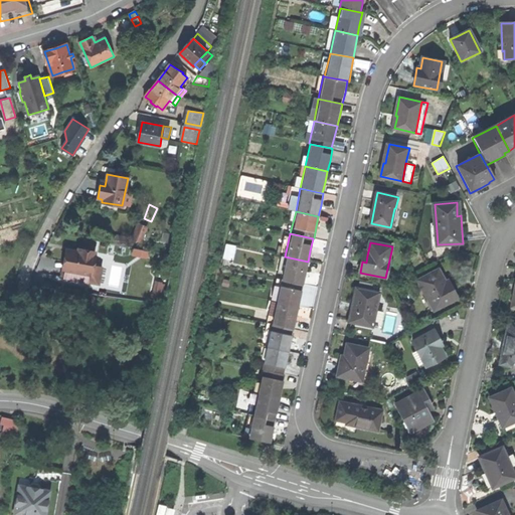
[(226,243),(224,258),(234,259),(236,244),(226,243)]
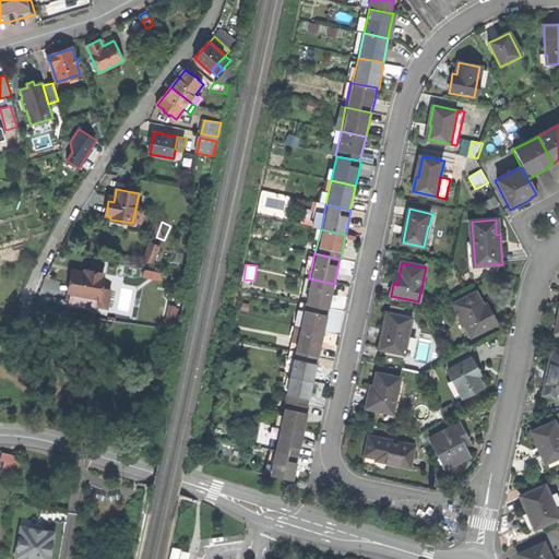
[(73,282),(71,292),(88,296),(90,294),(99,296),(97,306),(107,308),(111,289),(102,287),(104,273),(94,271),(93,274),(85,272),(75,271),(73,282)]
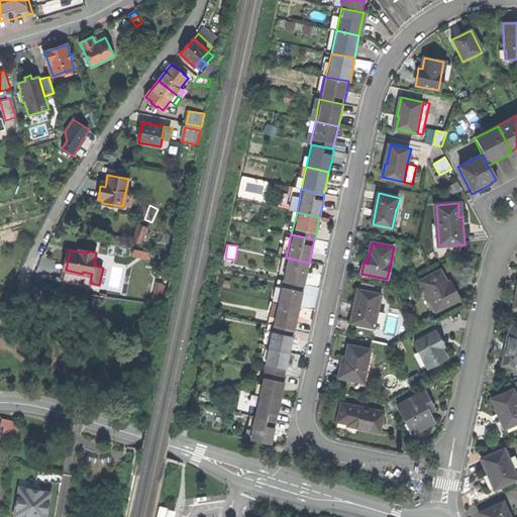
[(307,274),(309,263),(286,257),(281,280),(304,286),(307,274)]
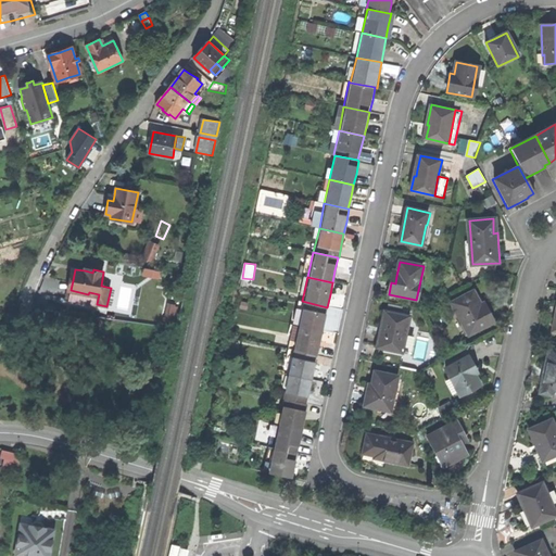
[(68,299),(97,304),(99,294),(89,292),(88,294),(71,290),(68,299)]
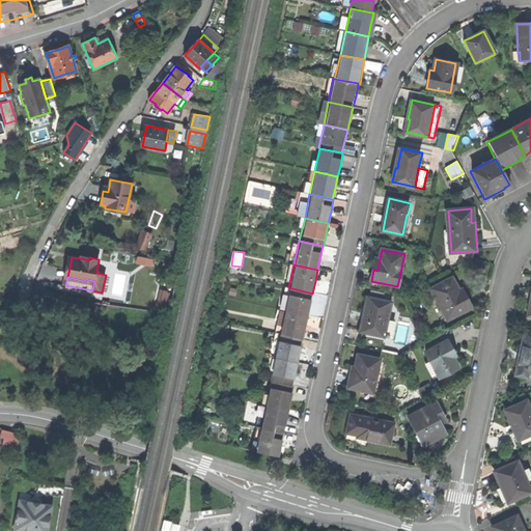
[(431,288),(448,319),(472,307),(467,298),(463,289),(458,290),(452,278),(431,288)]
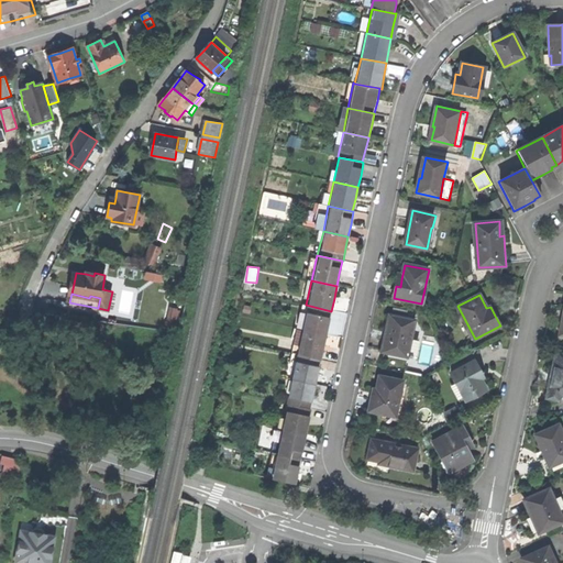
[(329,322),(331,311),(306,305),(300,330),(327,335),(329,322)]
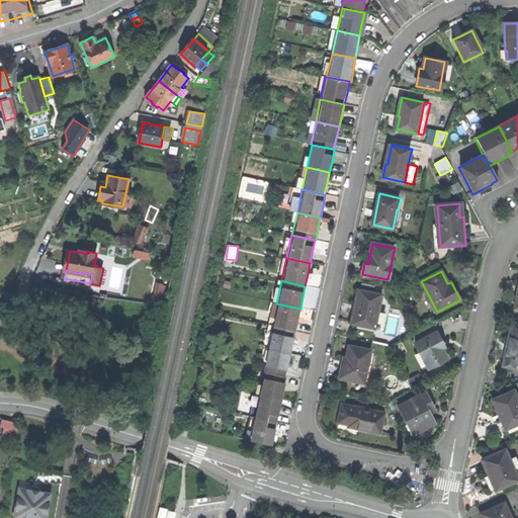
[(152,297),(161,300),(166,284),(157,281),(152,297)]
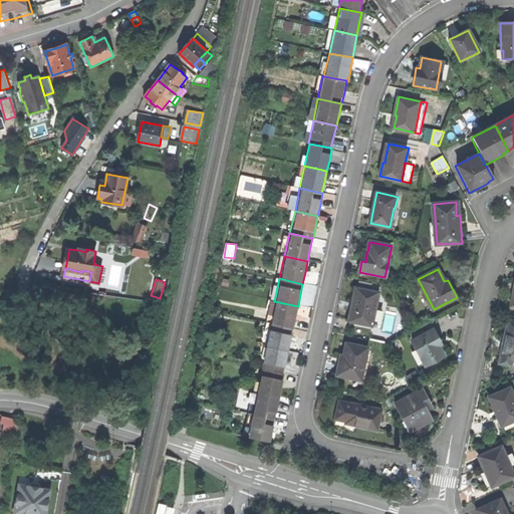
[(351,307),(348,321),(371,326),(378,293),(355,289),(351,307)]
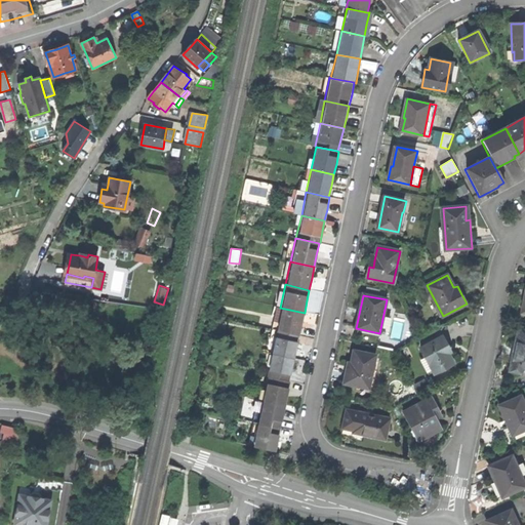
[(301,324),(305,313),(280,308),(275,330),(299,335),(301,324)]
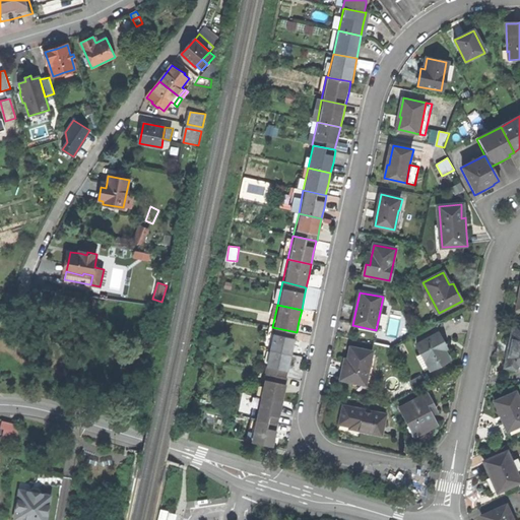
[(506,358),(504,369),(516,372),(518,366),(519,366),(519,326),(515,325),(512,335),(511,335),(508,345),(505,358),(506,358)]
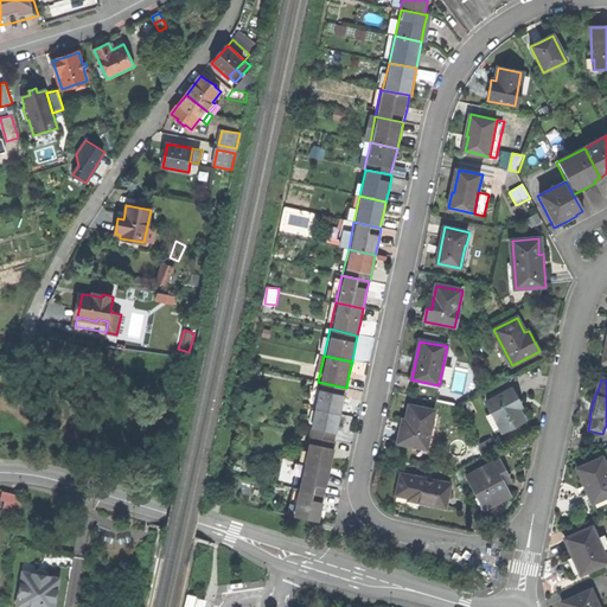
[(344,401),(346,388),(318,382),(312,408),(340,414),(344,401)]
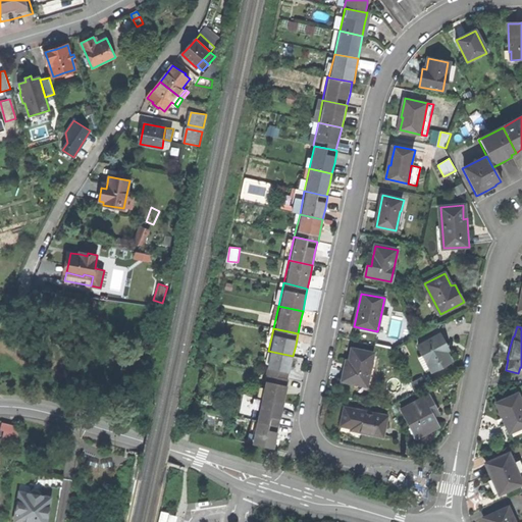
[(419,347),(433,372),(452,362),(446,352),(449,351),(446,346),(440,335),(419,347)]
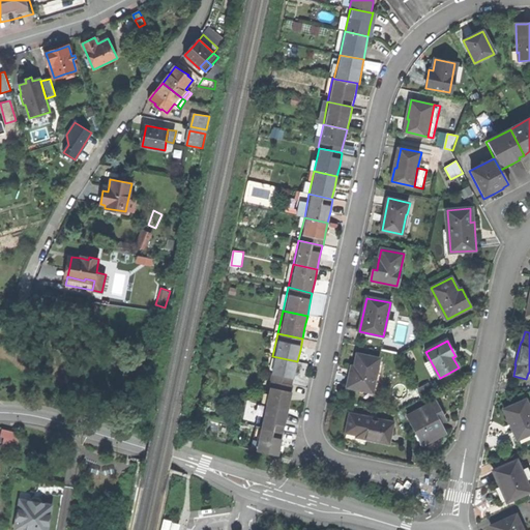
[(348,387),(373,392),(380,359),(357,355),(355,367),(352,366),(351,374),(348,387)]
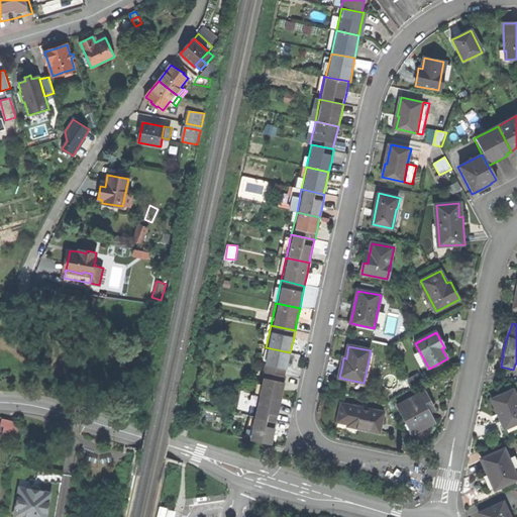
[(288,364),(290,352),(266,347),(261,371),(263,371),(284,376),(286,376),(288,364)]
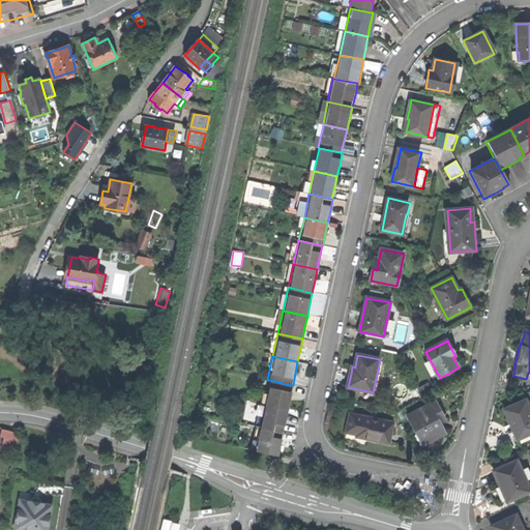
[(289,396),(291,385),(269,380),(265,404),(287,409),(289,396)]
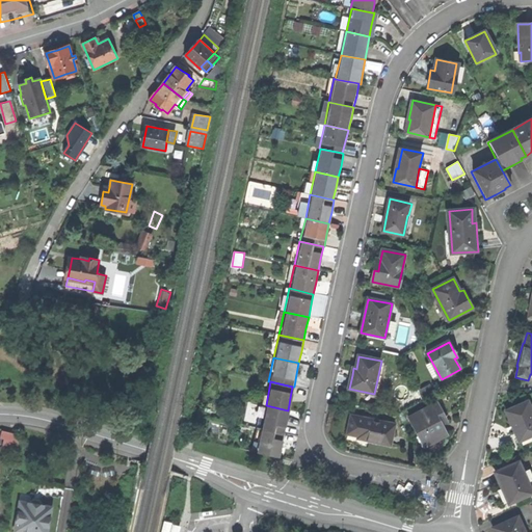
[(513,425),(520,441),(531,434),(531,408),(529,401),(507,409),(513,425)]
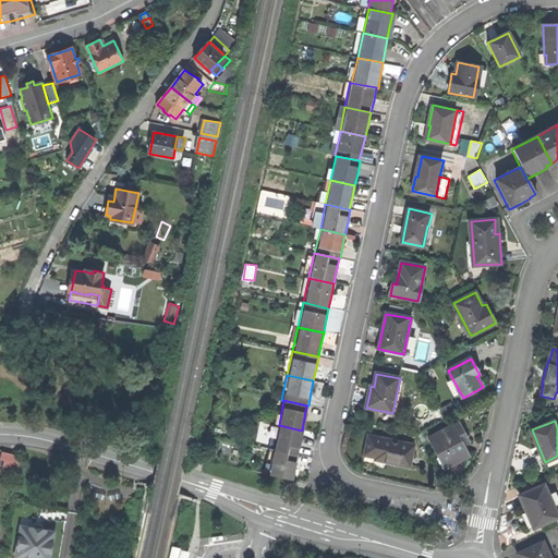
[(429,438),(446,469),(470,456),(464,446),(460,437),(465,435),(459,423),(429,438)]
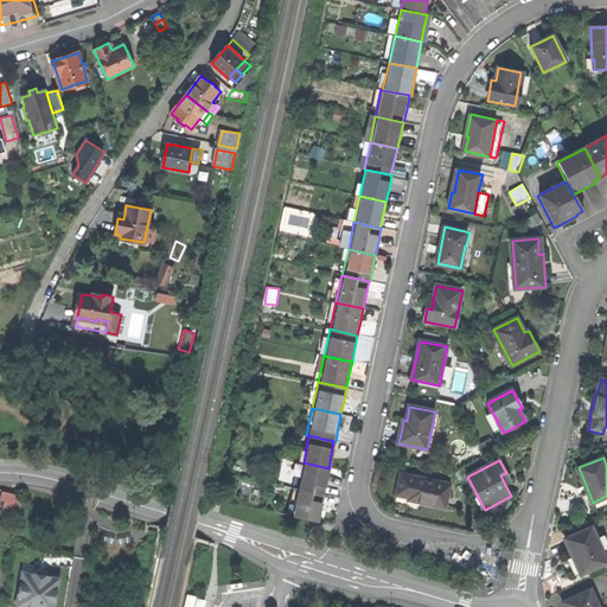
[(326,481),(328,468),(304,462),(299,490),(324,494),(326,481)]
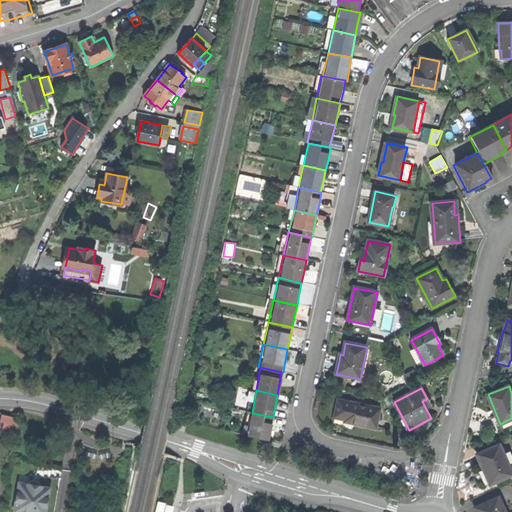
[(381,408),(349,402),(346,420),(355,422),(355,424),(364,426),(377,428),(381,408)]
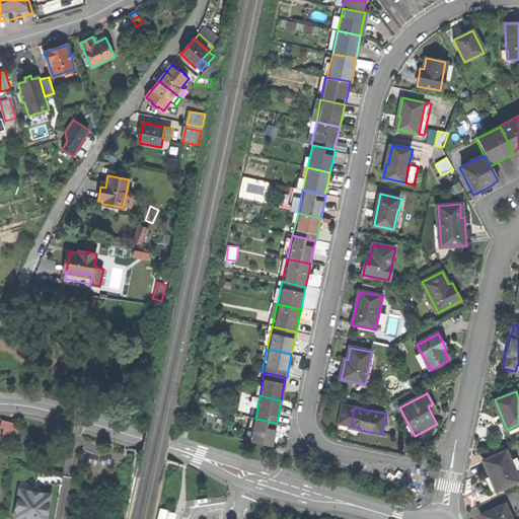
[(274,435),(277,423),(255,419),(252,441),(272,446),(274,435)]
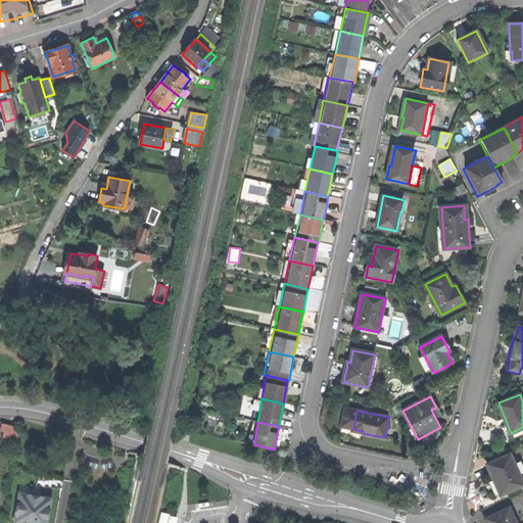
[(3,423),(1,431),(5,432),(3,438),(16,441),(18,434),(13,425),(3,423)]
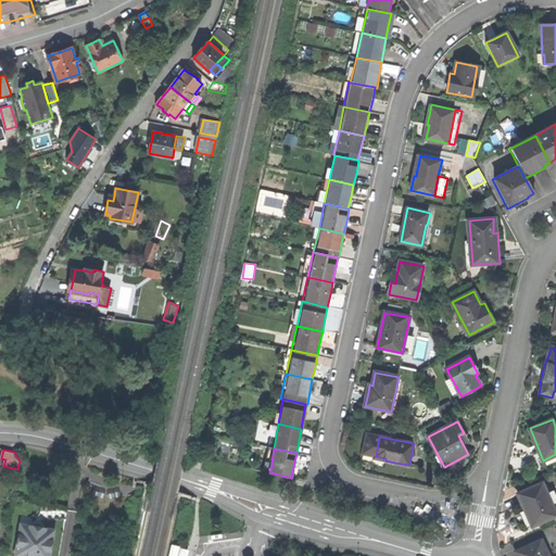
[(543,483),(518,493),(526,510),(532,525),(555,514),(555,513),(551,503),(543,483)]
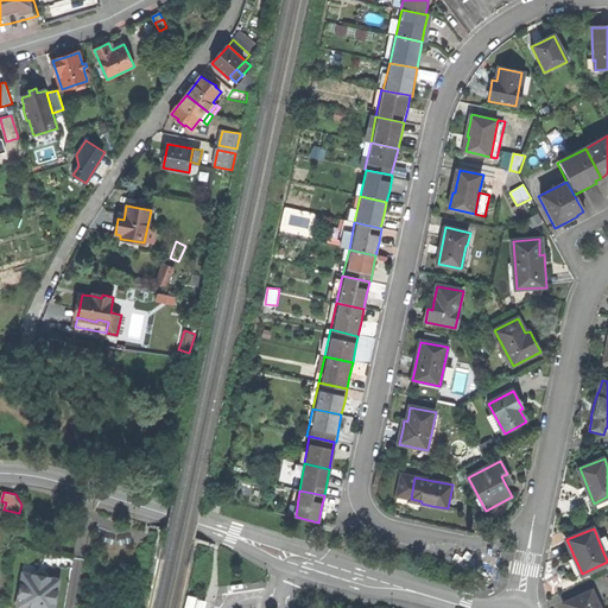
[(23,576),(18,607),(20,607),(55,607),(59,582),(48,581),(49,577),(49,575),(45,571),(39,570),(36,572),(36,575),(35,578),(23,576)]
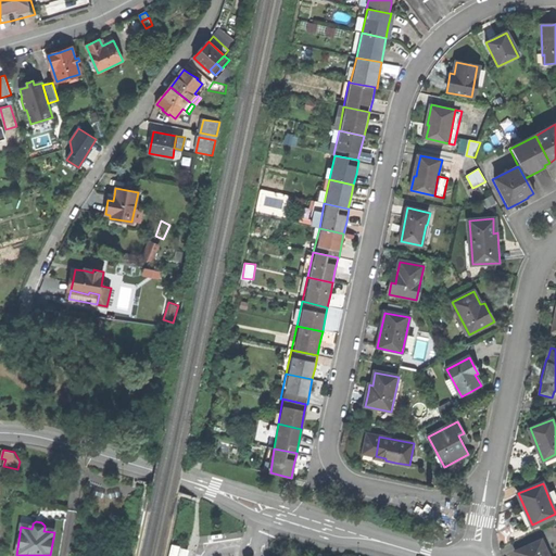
[(551,555),(544,539),(516,552),(517,555),(551,555)]
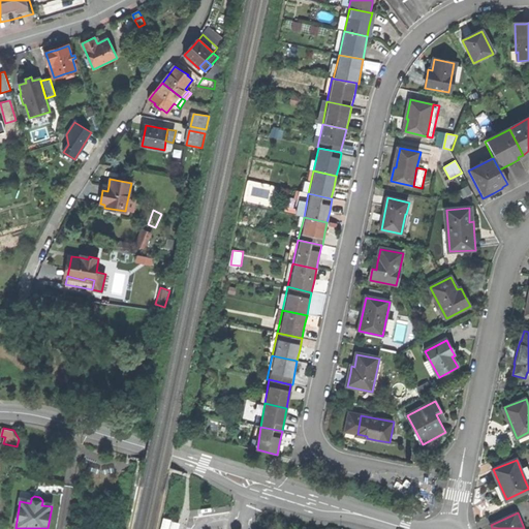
[(160,517),(157,528),(165,528),(168,519),(160,517)]
